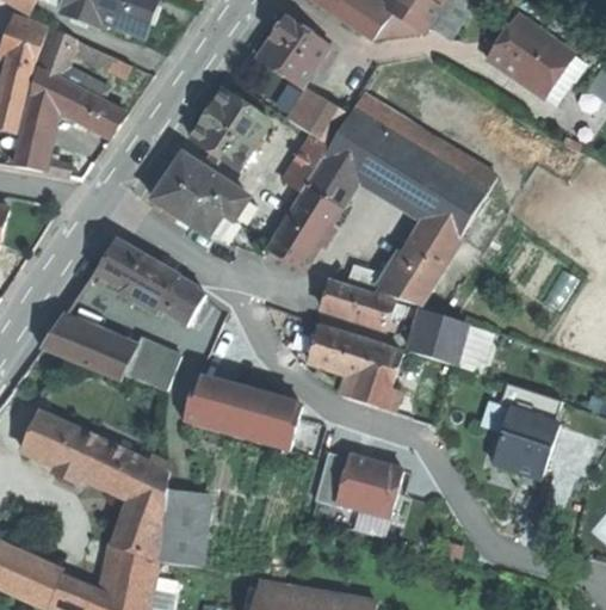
[(0,0),(0,1),(26,16),(32,0),(0,0)]
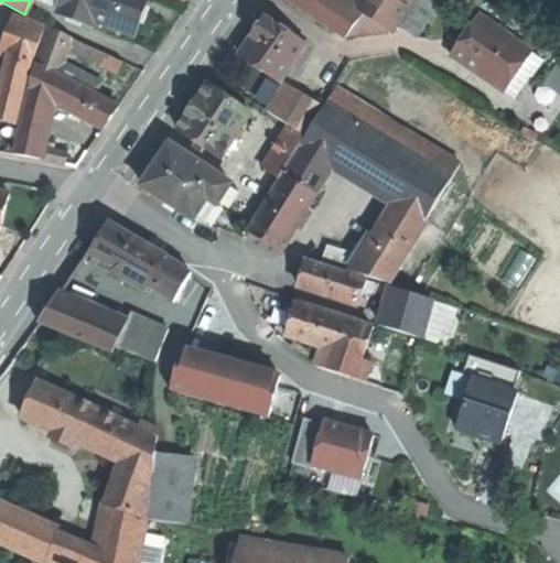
[(137,13),(142,0),(60,0),(55,11),(89,24),(90,20),(129,34),(137,13)]
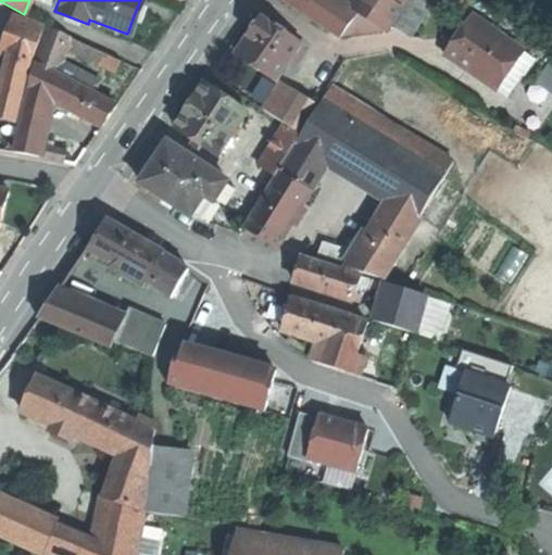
[(287,0),(340,37),(354,16),(330,0),(287,0)]
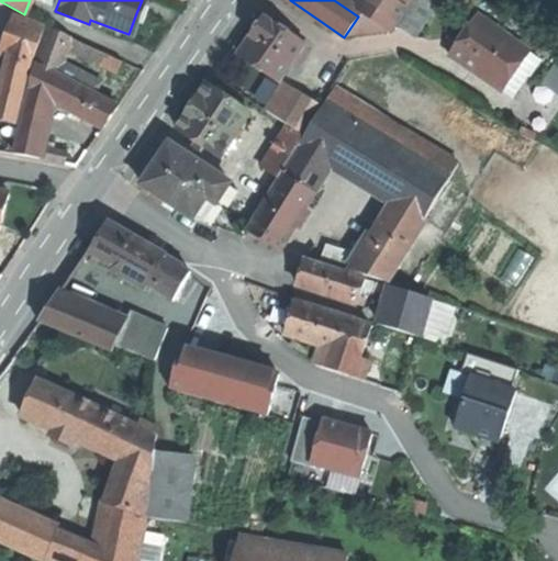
[(365,0),(359,10),(364,13),(375,21),(391,32),(399,21),(411,0),(365,0)]
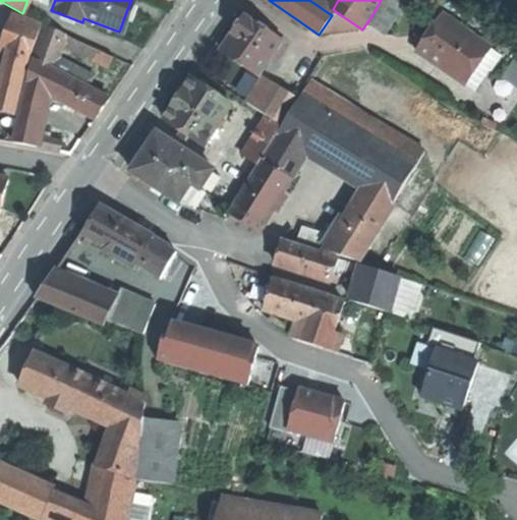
[(381,0),(369,19),(386,32),(407,0),(381,0)]
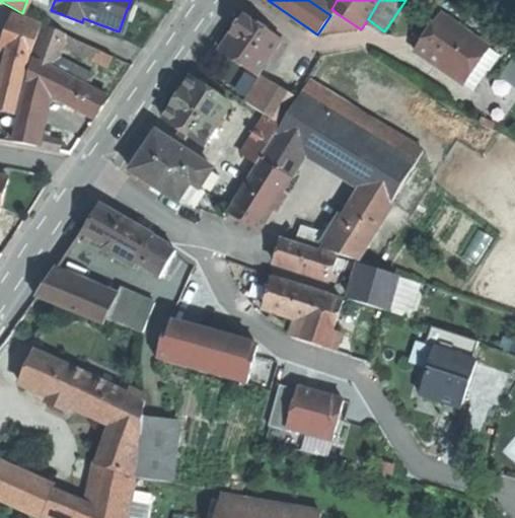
[(328,42),(346,19),(336,12),(318,34),(328,42)]
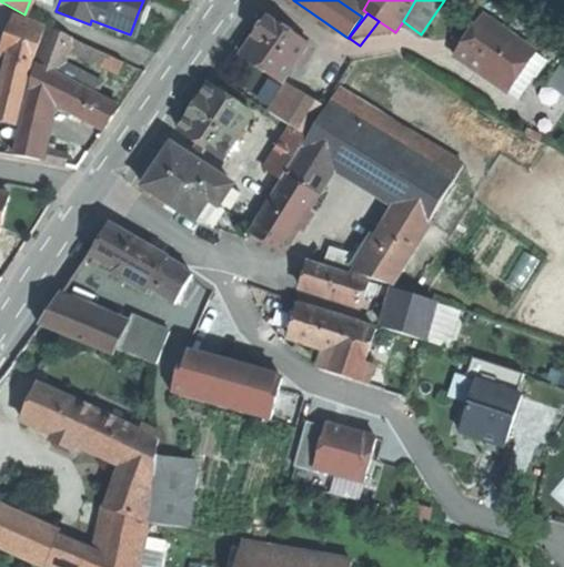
[(6,37),(0,57),(6,57),(29,66),(41,27),(11,16),(6,37)]
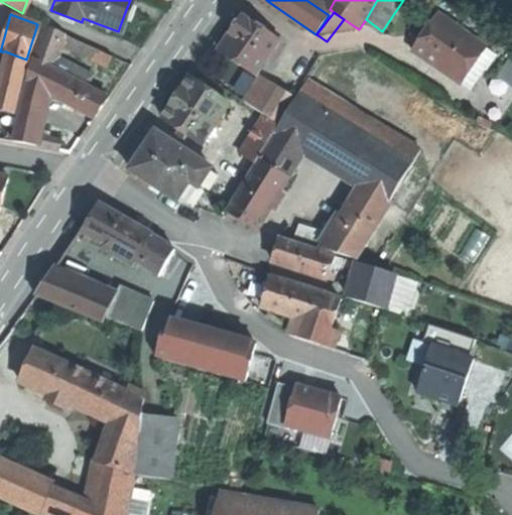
[(414,48),(461,82),(474,62),(468,58),(480,42),(439,14),(427,30),(420,32),(421,39),(414,48)]
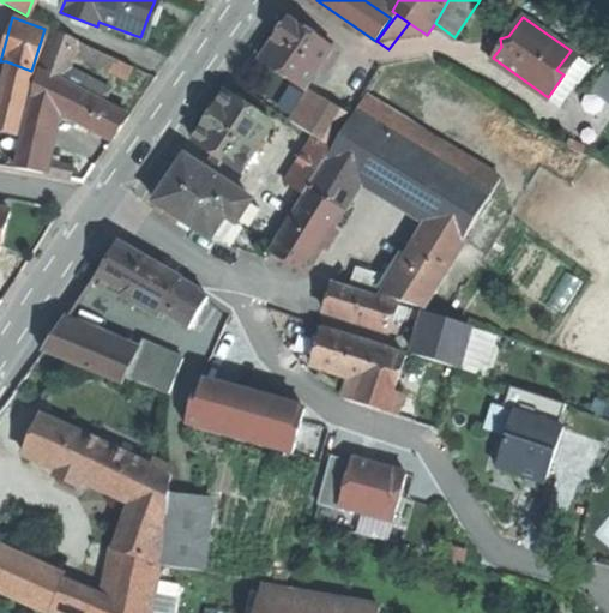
[(273,43),(263,59),(305,88),(323,61),(327,55),(332,48),(290,19),(289,22),(277,38),(273,43)]
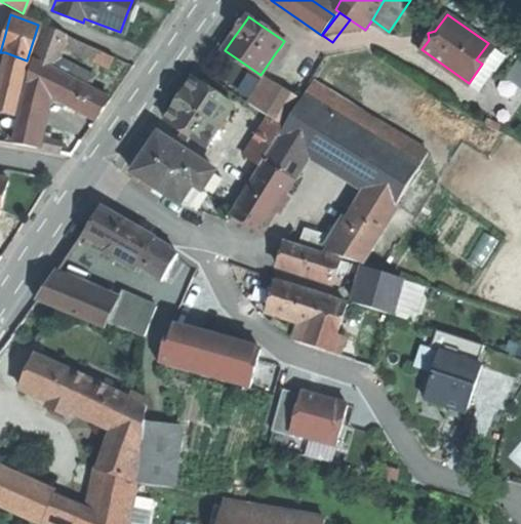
[(235,31),(237,33),(247,18),(245,17),(241,18),(235,27),(235,31)]
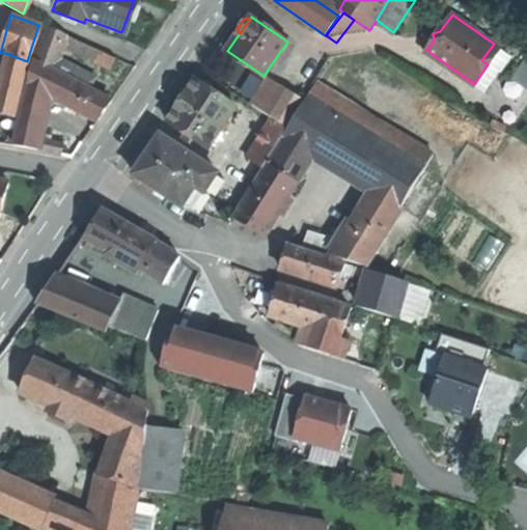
[(52,56),(58,45),(64,34),(44,25),(32,60),(46,67),(52,56)]
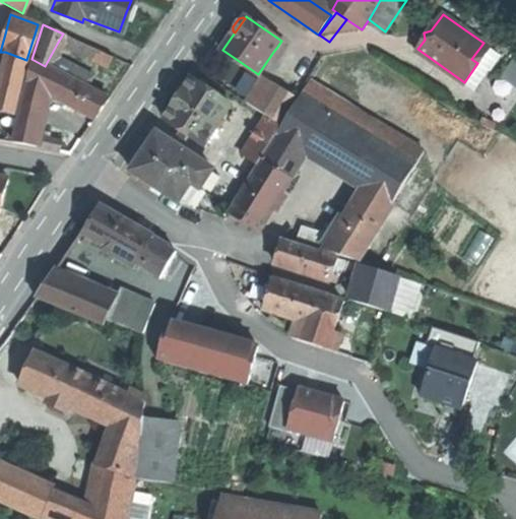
[(104,65),(109,55),(63,34),(57,44),(104,65)]
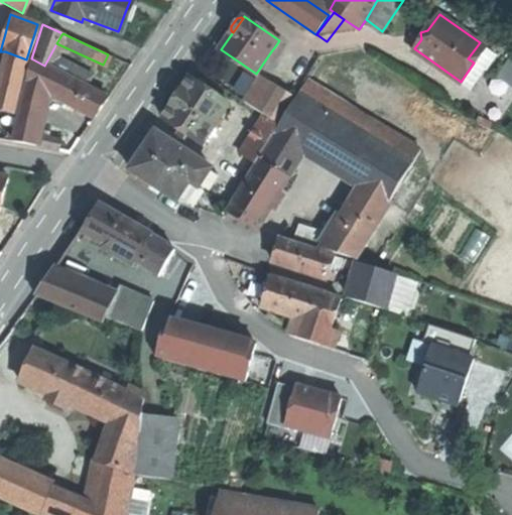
[(285,45),(279,40),(275,46),(281,51),(285,45)]
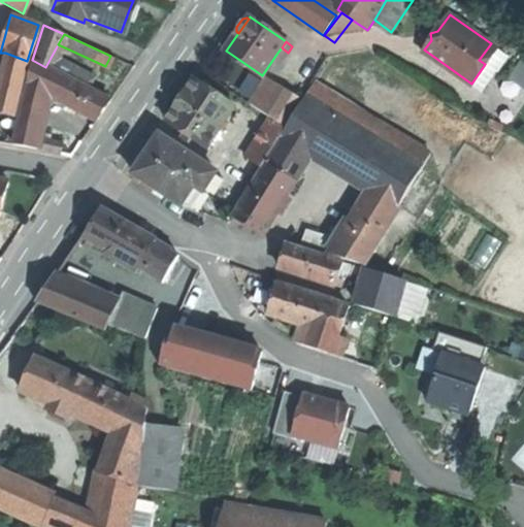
[(505,54),(491,43),(479,60),(485,64),(471,84),(481,90),(505,54)]
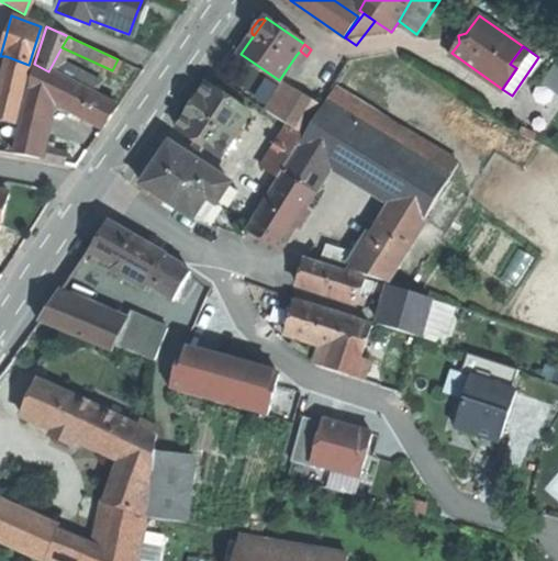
[(307,56),(300,51),(296,56),(303,60),(307,56)]
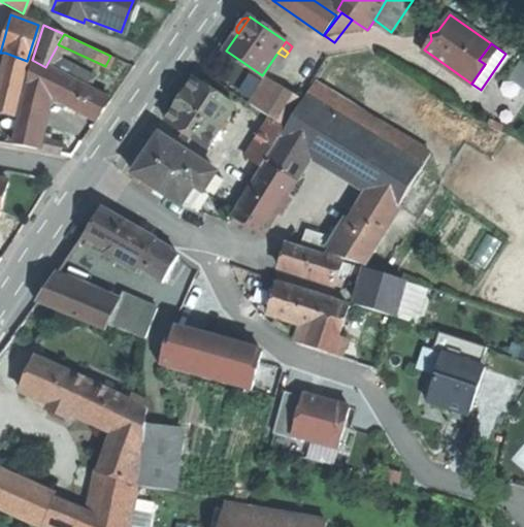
[(23,76),(27,61),(5,53),(1,71),(23,76)]
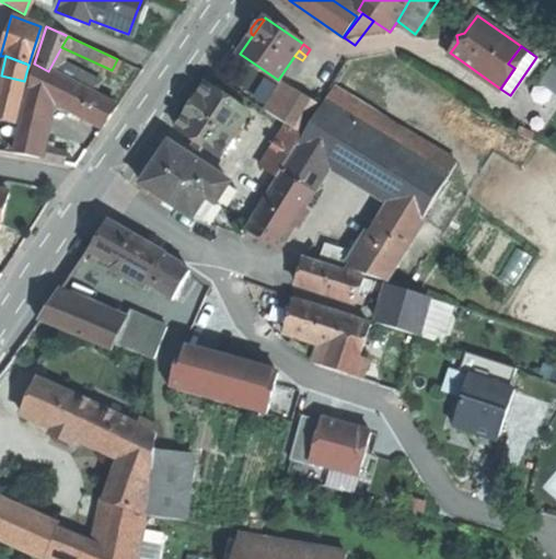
[(92,79),(55,59),(48,71),(53,73),(85,91),(92,79)]
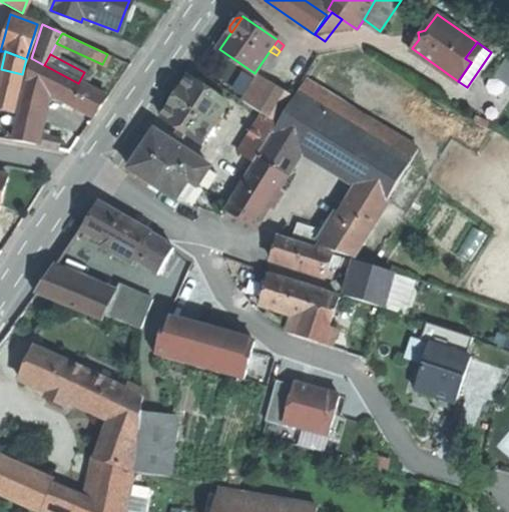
[(44,65),(31,58),(25,79),(10,139),(33,143),(35,133),(45,92),(37,87),(48,67),(44,65)]
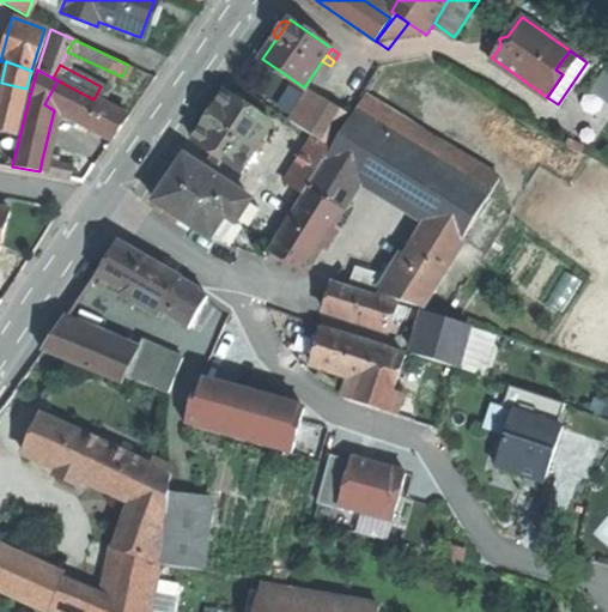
[(93,100),(58,80),(44,104),(54,110),(104,138),(110,127),(117,113),(93,100)]
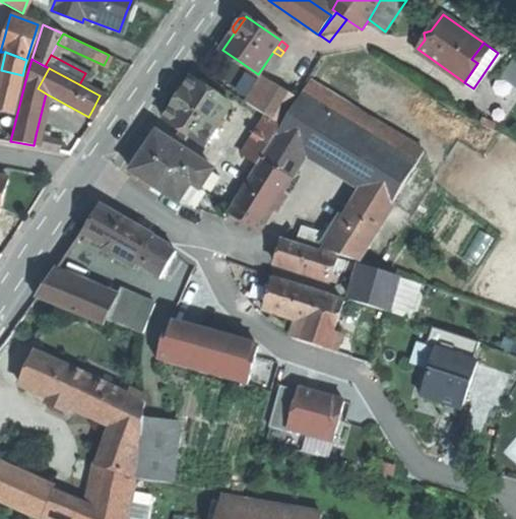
[(0,111),(12,115),(22,75),(1,70),(0,74),(0,111)]
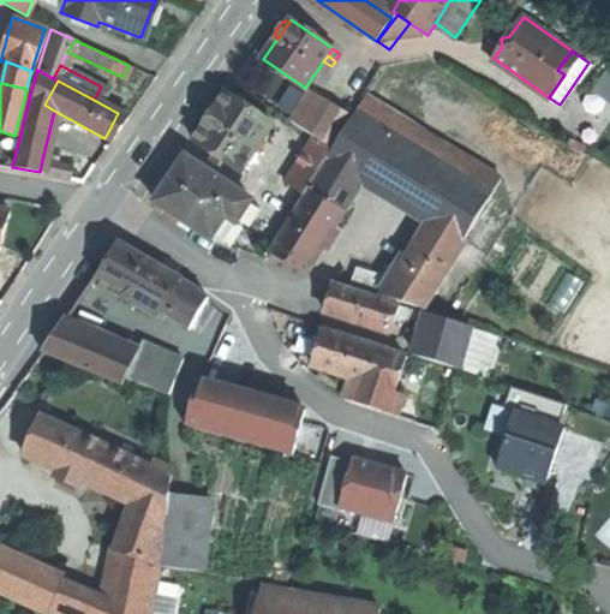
[(193,137),(240,170),(273,120),(226,89),(209,115),(193,137)]
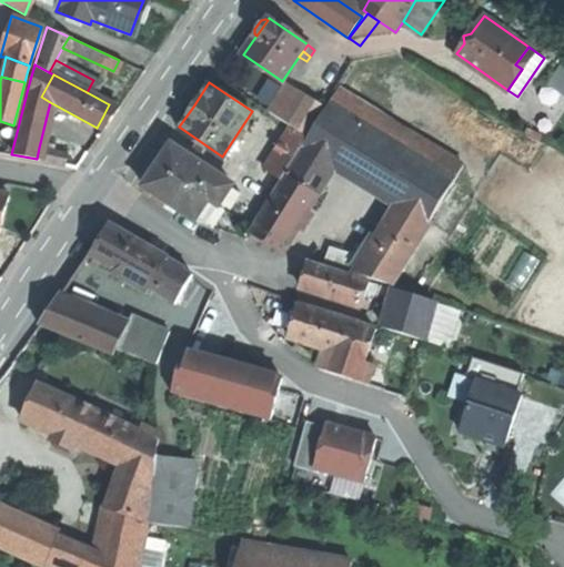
[(269,110),(288,123),(306,93),(285,82),(269,110)]
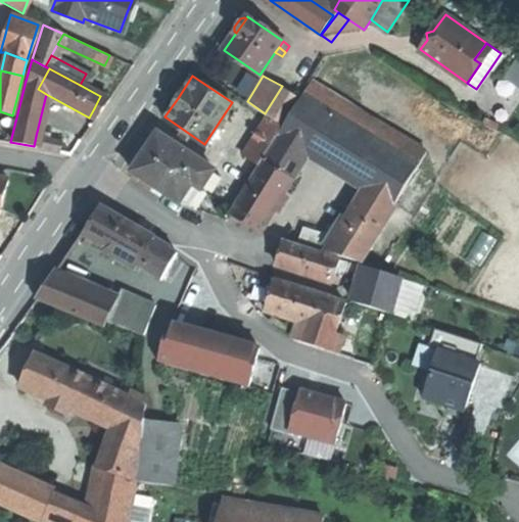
[(313,76),(302,93),(371,136),(381,120),(313,76)]
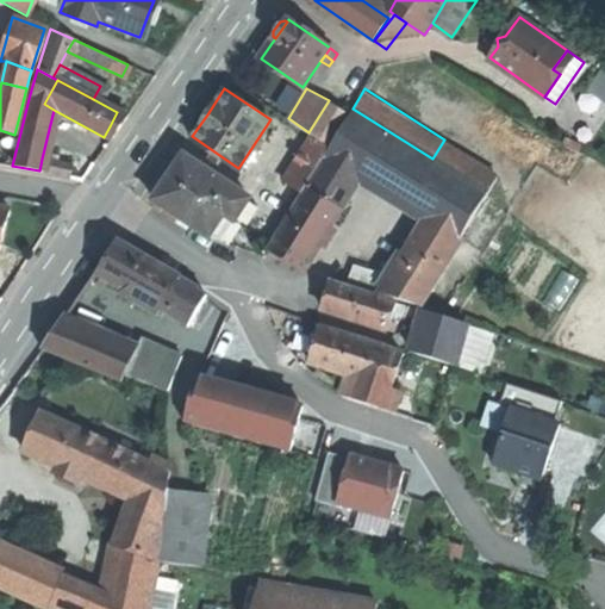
[(311,135),(328,144),(348,112),(329,100),(309,132),(311,135)]
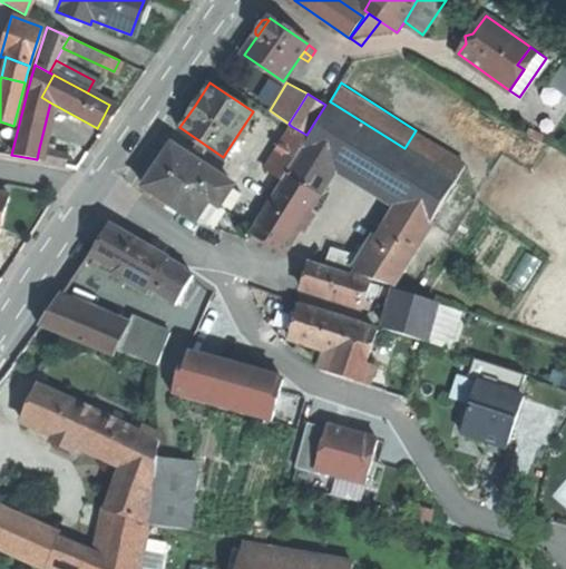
[(405,148),(330,101),(308,136),(304,143),(338,163),(399,202),(406,205),(412,194),(430,165),(405,148)]
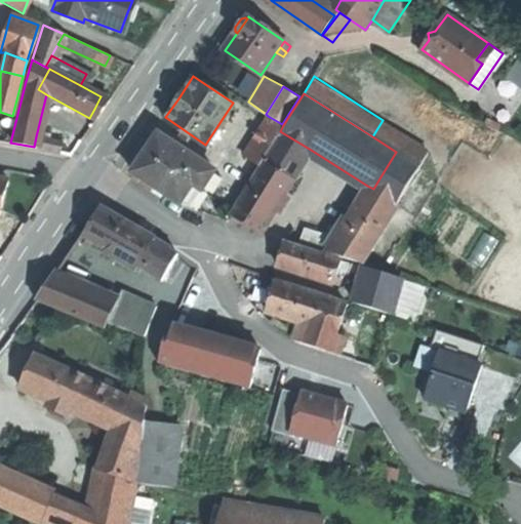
[(283,125),(282,124),(268,116),(244,155),(259,165),(263,159),(280,131),(283,125)]
